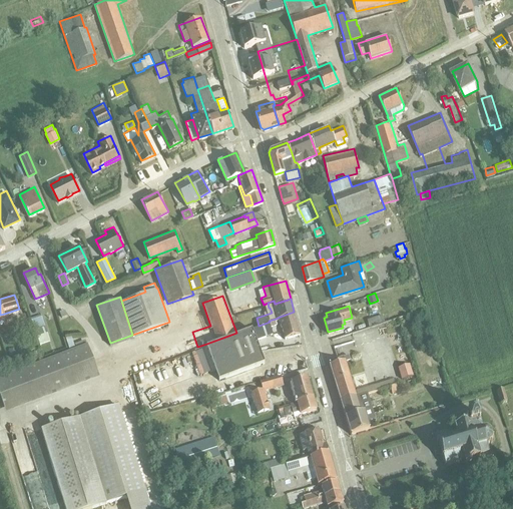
[(294,312),(280,317),(285,337),(300,333),(294,312)]
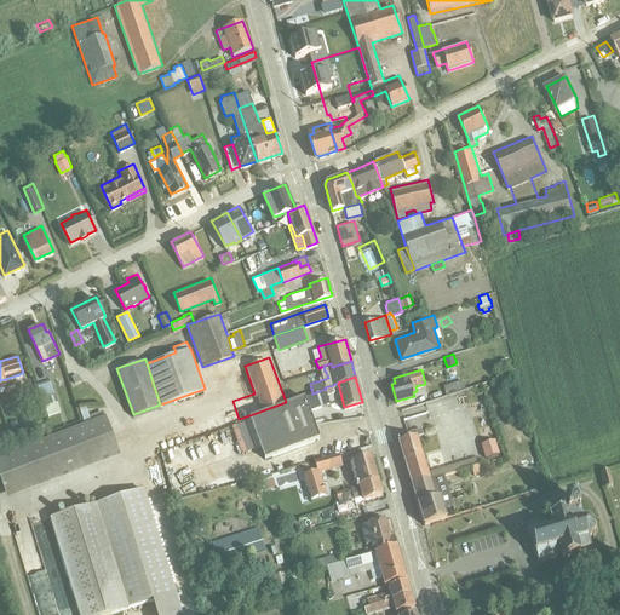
[(50,378),(38,383),(42,395),(55,391),(50,378)]
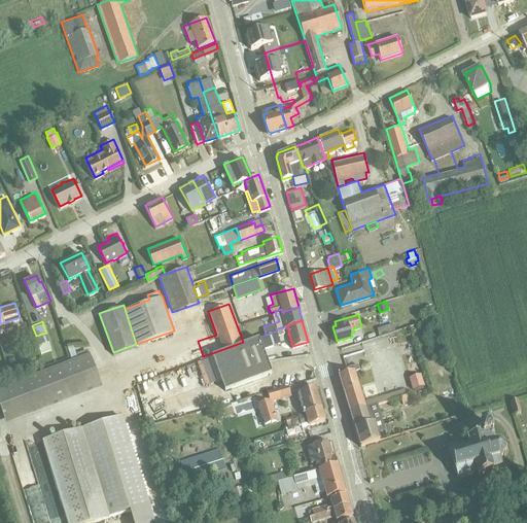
[(393,321),(377,326),(379,333),(395,327),(393,321)]
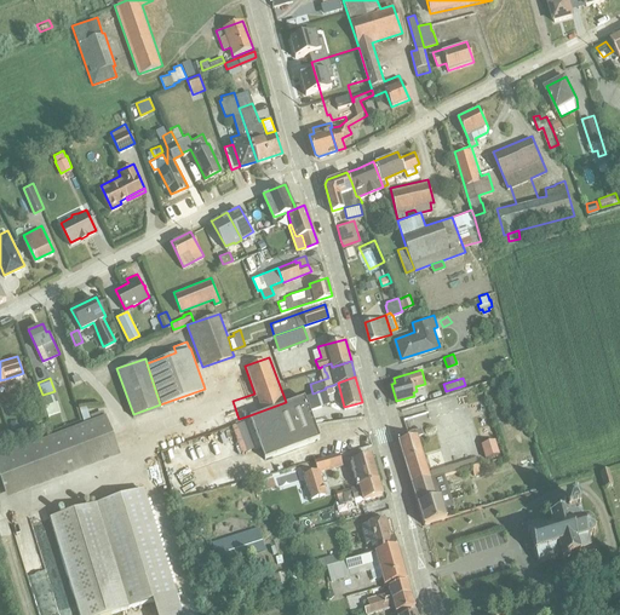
[(305,396),(309,408),(329,401),(326,391),(334,389),(333,385),(325,388),(326,389),(313,394),(305,396)]
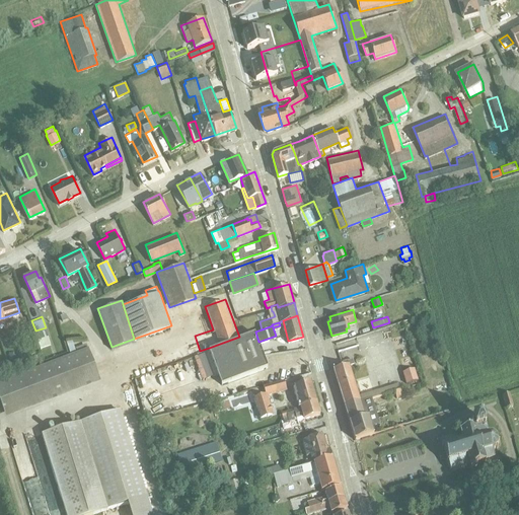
[(46,327),(35,332),(41,346),(51,343),(46,327)]
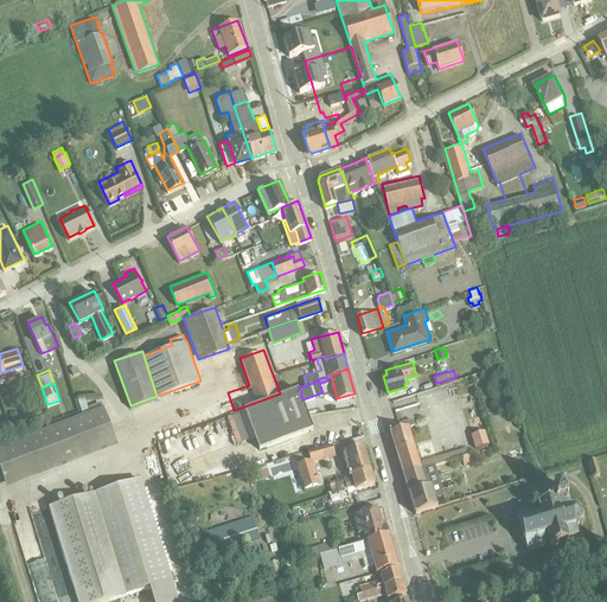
[(280,394),(244,407),(259,447),(313,427),(302,399),(299,388),(280,394)]
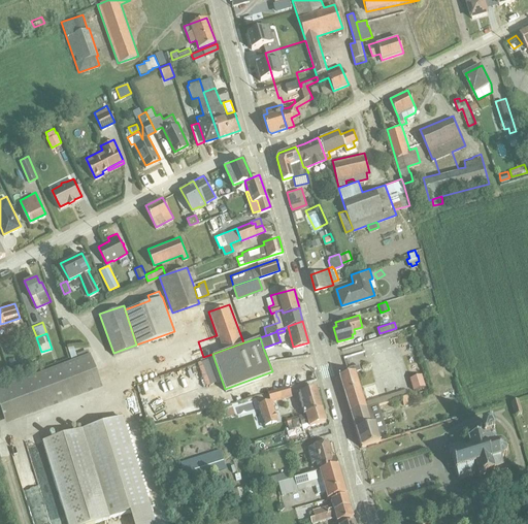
[(73,345),(67,347),(71,358),(77,356),(73,345)]
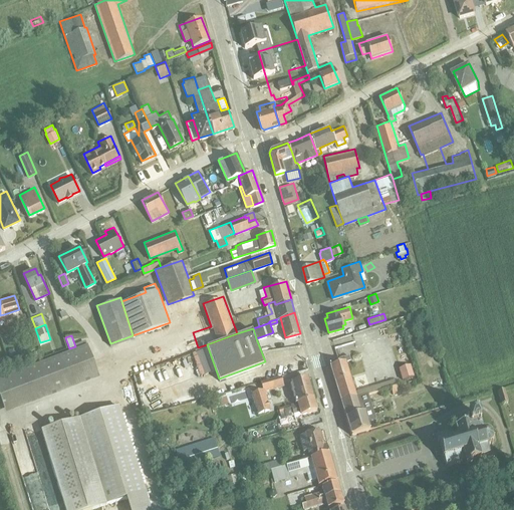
[(76,346),(87,342),(85,338),(74,342),(76,346)]
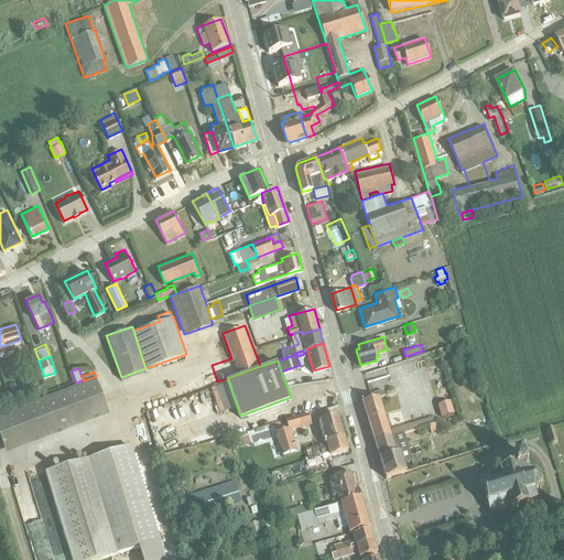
[(0,434),(7,452),(109,412),(96,376),(84,380),(0,412),(0,434)]
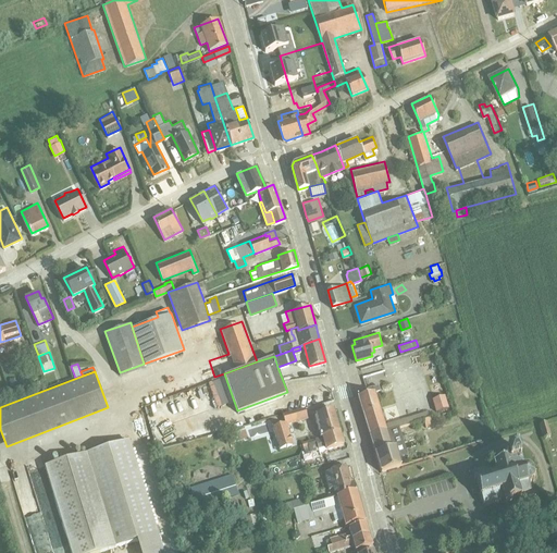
[(10,377),(10,385),(17,385),(19,377),(10,377)]
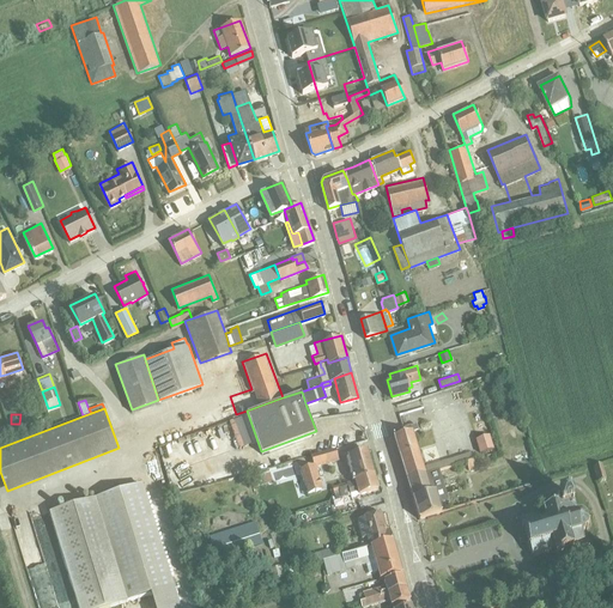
[(466,458),(472,457),(473,456),(471,450),(424,464),(413,429),(418,427),(417,421),(404,425),(404,426),(406,431),(394,435),(394,436),(407,478),(439,467),(466,458)]
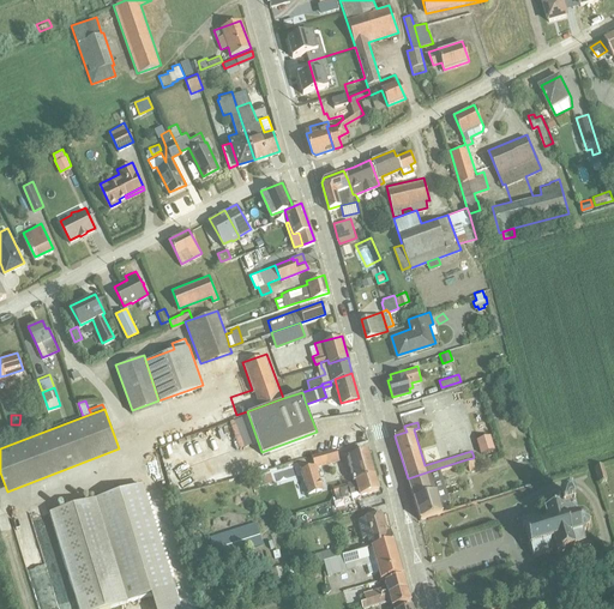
[(491,433),(476,438),(481,452),(494,447),(491,433)]
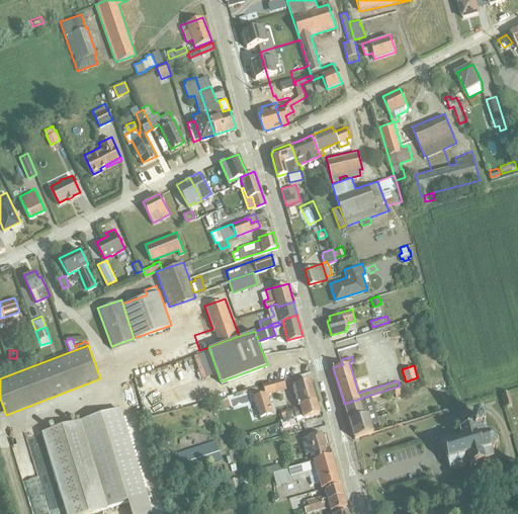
[(265,392),(254,395),(260,416),(271,413),(270,409),(272,408),(271,405),(269,405),(266,394),(286,388),(283,376),(262,382),(265,392)]
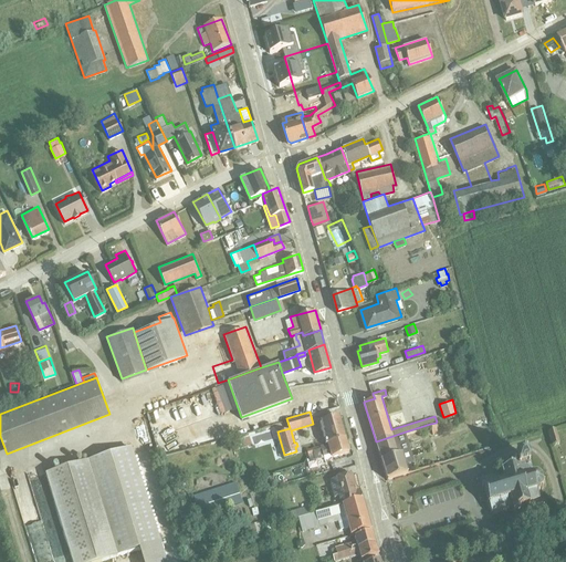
[(325,443),(345,436),(338,414),(321,419),(321,422),(320,422),(325,443)]
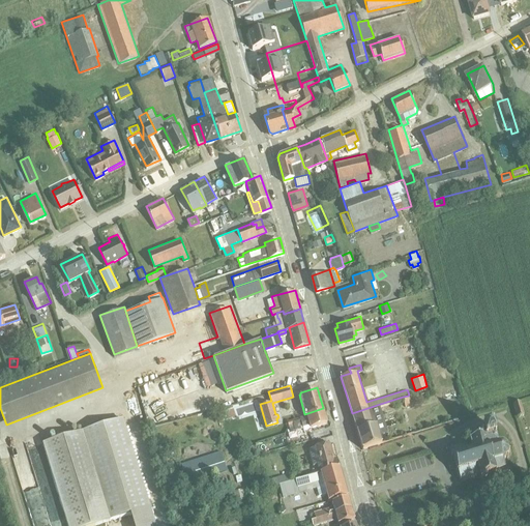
[(521,399),(512,401),(517,414),(525,412),(521,399)]
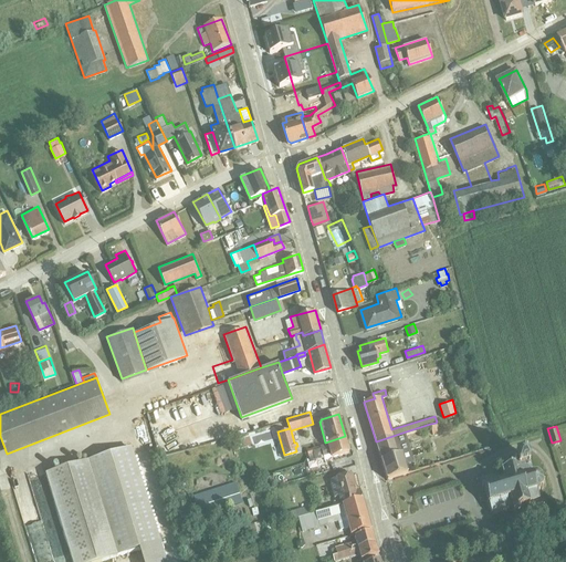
[(406,432),(376,441),(387,477),(408,470),(406,462),(413,460),(406,432)]
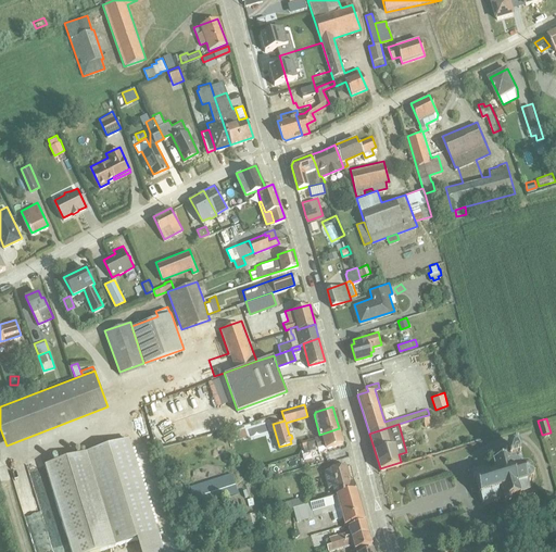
[(339,428),(319,435),(302,440),(303,446),(307,443),(310,450),(318,447),(318,449),(343,441),(339,428)]
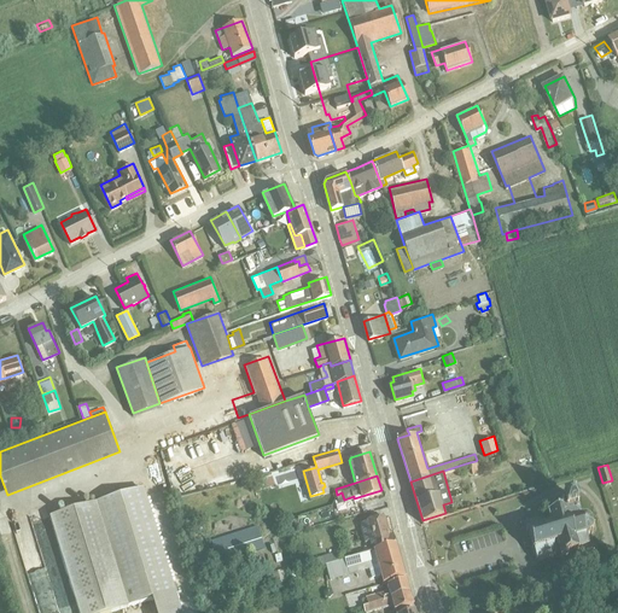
[(181,612),(143,485),(50,514),(79,612),(98,612),(152,596),(156,612),(181,612)]
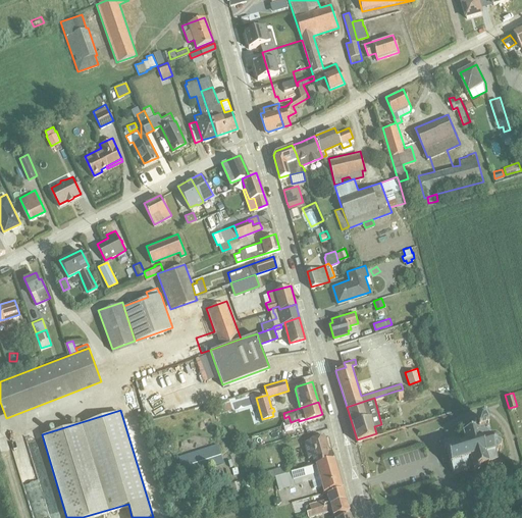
[(448,453),(441,454),(444,460),(449,458),(453,471),(472,465),(472,467),(488,463),(487,460),(498,458),(496,450),(500,447),(502,442),(500,437),(494,433),(490,433),(488,427),(487,427),(484,417),(474,420),(475,422),(473,423),(472,423),(471,425),(471,426),(472,428),(462,431),(462,433),(444,438),(448,453)]
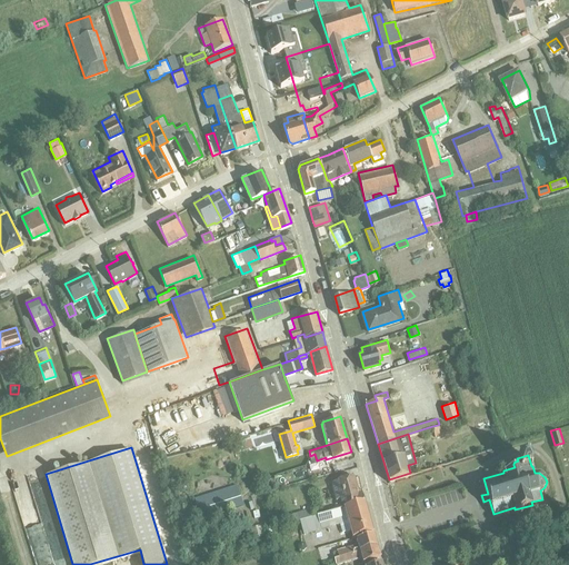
[(275,472),(278,479),(287,477),(283,468),(275,472)]
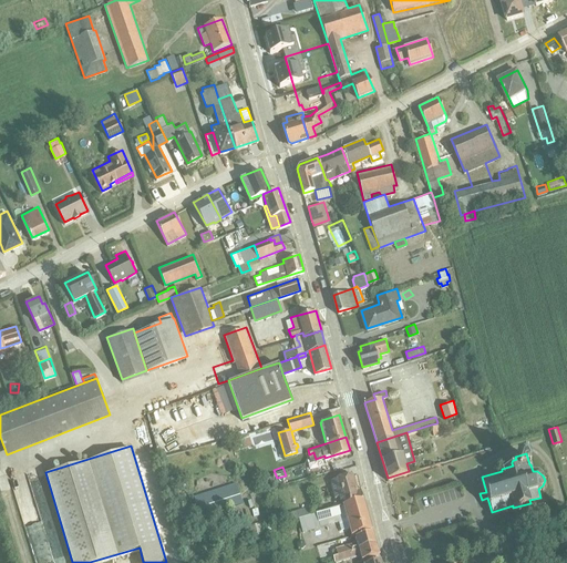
[(341,504),(363,498),(361,489),(358,489),(352,472),(330,479),(334,497),(338,495),(341,504)]
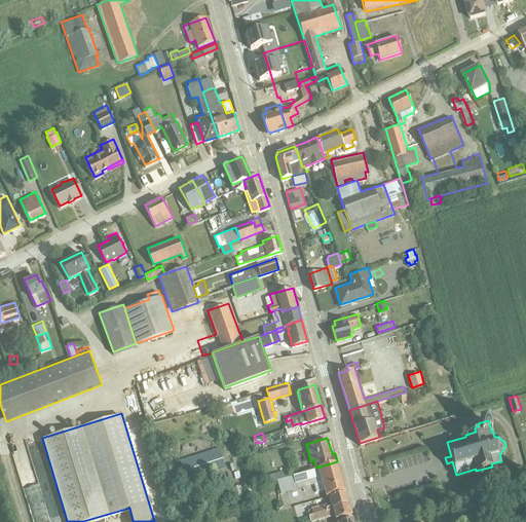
[(220,445),(180,458),(184,471),(203,463),(205,470),(226,463),(220,445)]
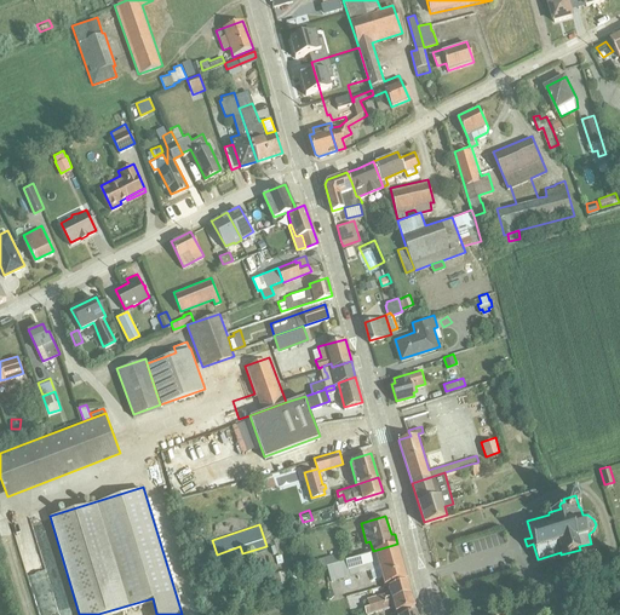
[(340,561),(327,564),(329,574),(327,574),(328,580),(350,574),(350,573),(369,567),(373,578),(382,574),(384,582),(407,576),(397,544),(373,551),(340,561)]
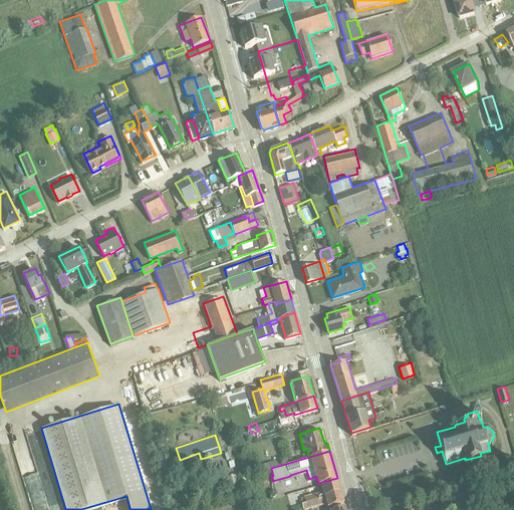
[(492,454),(481,457),(484,469),(495,465),(492,454)]
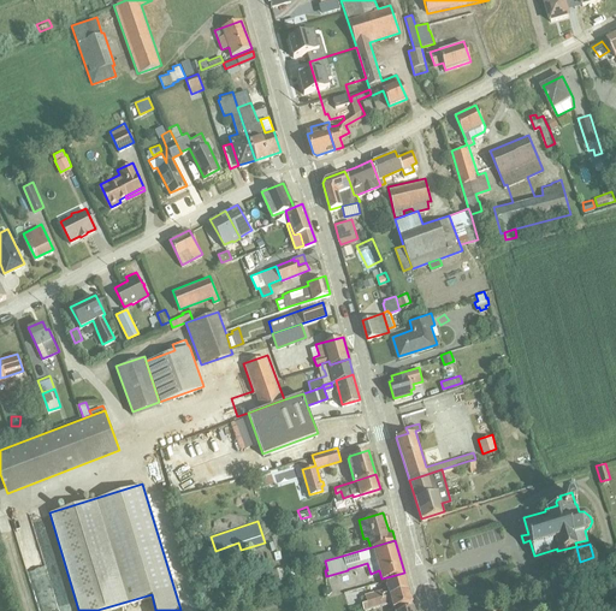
[(325,561),(338,557),(336,547),(312,553),(314,563),(325,561)]
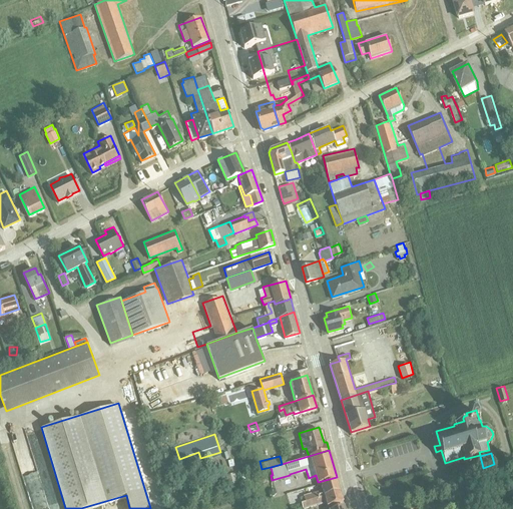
[(235,471),(225,473),(227,483),(237,480),(235,471)]
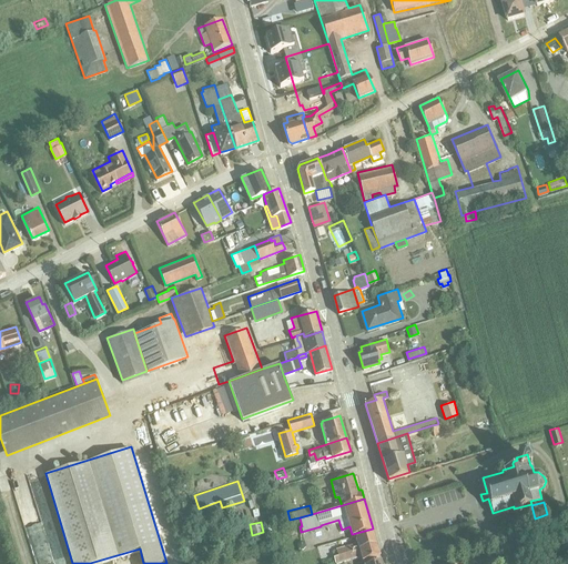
[(334,555),(376,543),(373,531),(355,536),(357,542),(332,549),(334,555)]
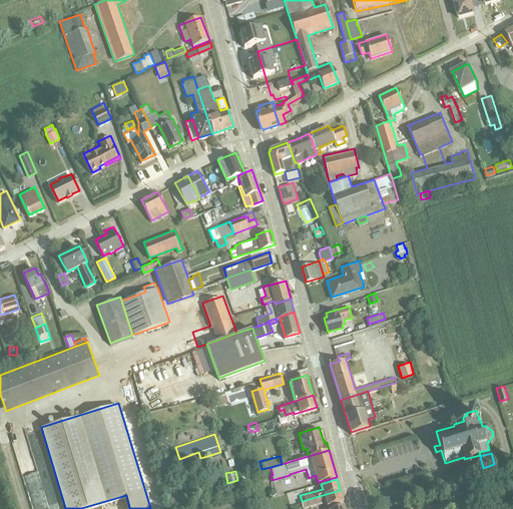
[(340,490),(302,501),(303,507),(326,500),(327,505),(343,500),(340,490)]
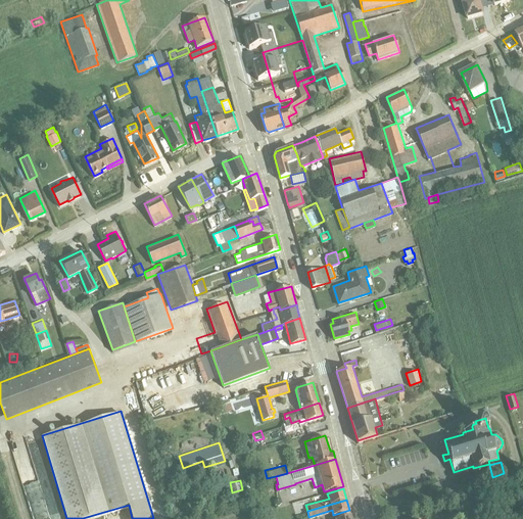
[(263,503),(255,505),(257,511),(265,509),(263,503)]
